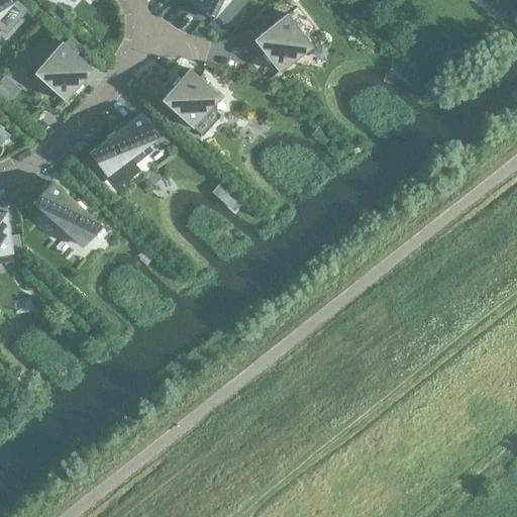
[(13,0),(0,0),(0,28),(6,33),(26,11),(13,0)]
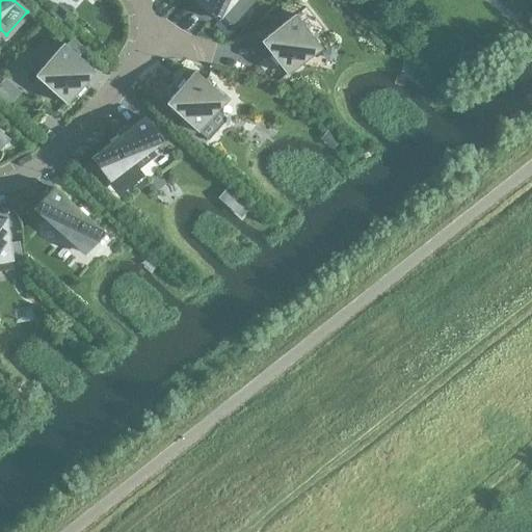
[(195,0),(217,20),(234,0),(195,0)]
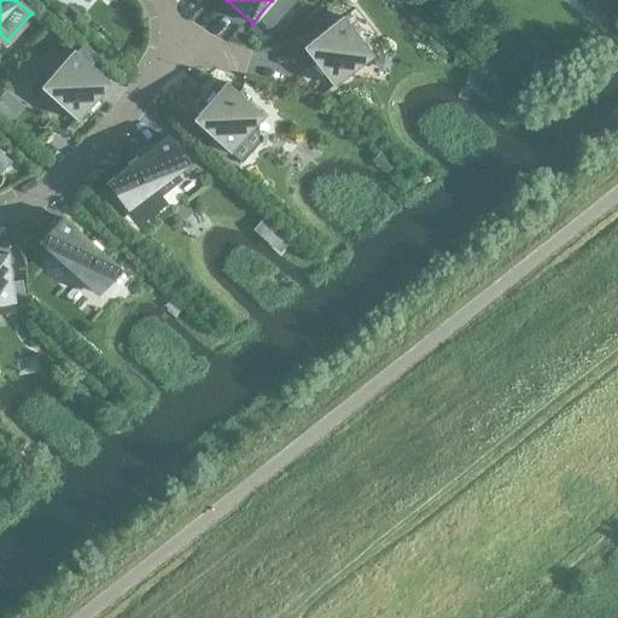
[(342,18),(303,47),(333,86),(372,57),(342,18)]
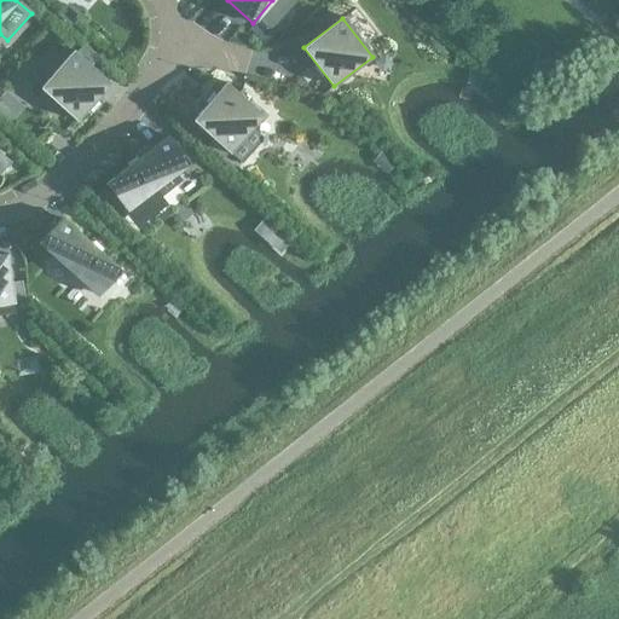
[(74,51),(41,87),(77,121),(110,84),(91,67),(96,61),(81,47),(76,53),(74,51)]
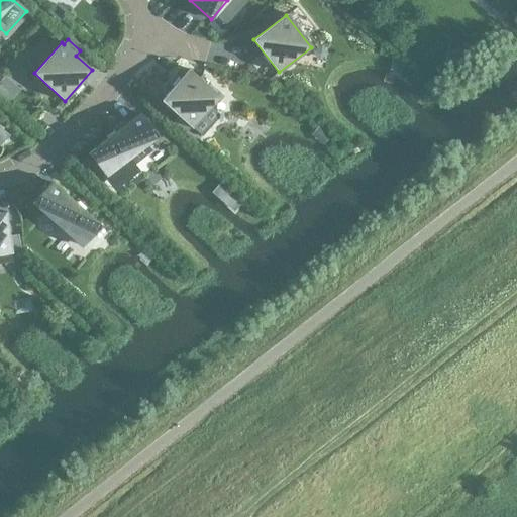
[(189,70),(162,100),(192,127),(219,97),(189,70)]
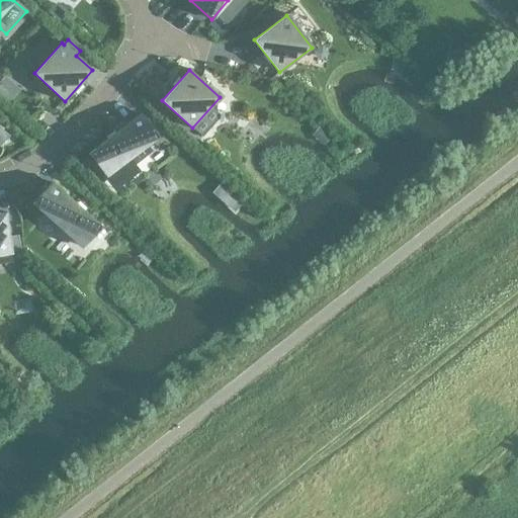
[(151,83),(162,94),(174,83),(163,71),(151,83)]
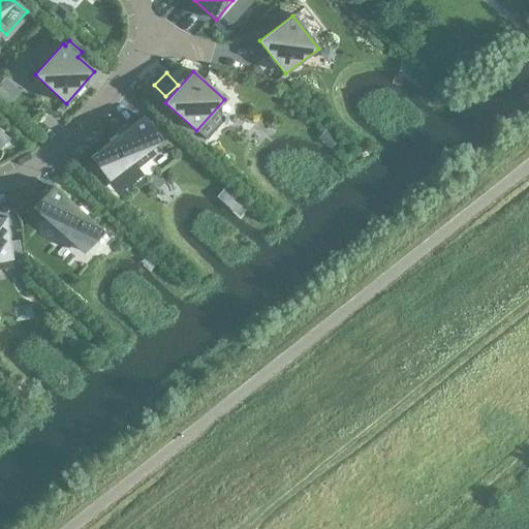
[(0,83),(0,95),(8,103),(23,89),(7,75),(0,83)]
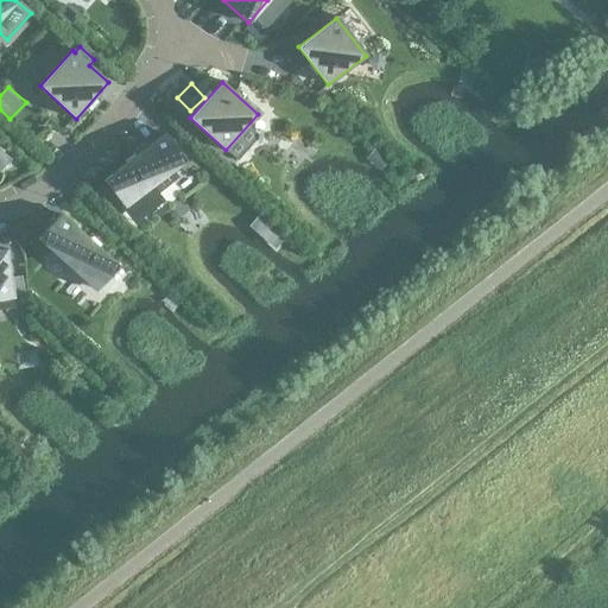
[(165,134),(106,181),(126,207),(151,187),(157,195),(179,177),(173,169),(185,159),(165,134)]
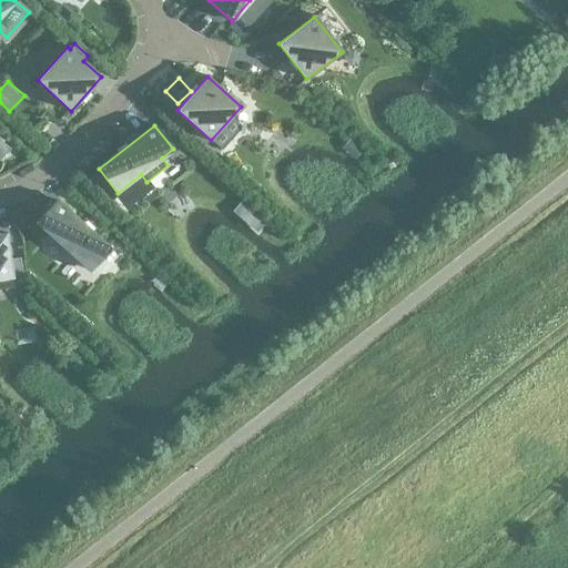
[(0,158),(2,160),(13,149),(0,135),(0,158)]
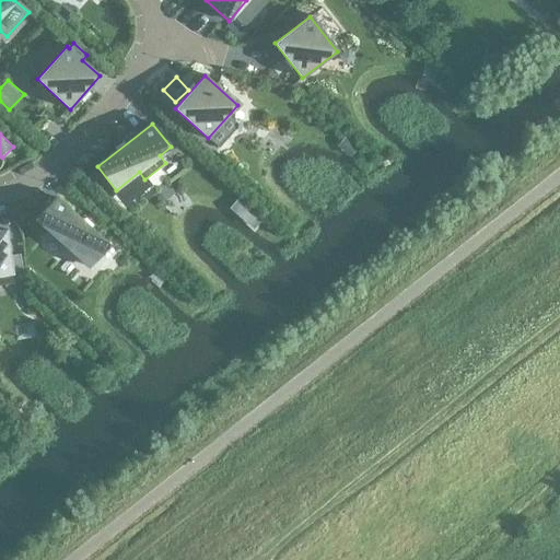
[(57,198),(36,220),(89,267),(109,244),(57,198)]
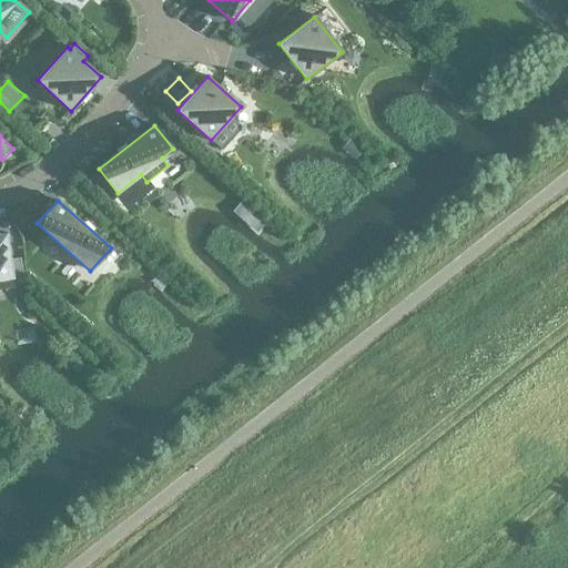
[(6,233),(0,233),(0,290),(14,287),(12,272),(6,233)]
